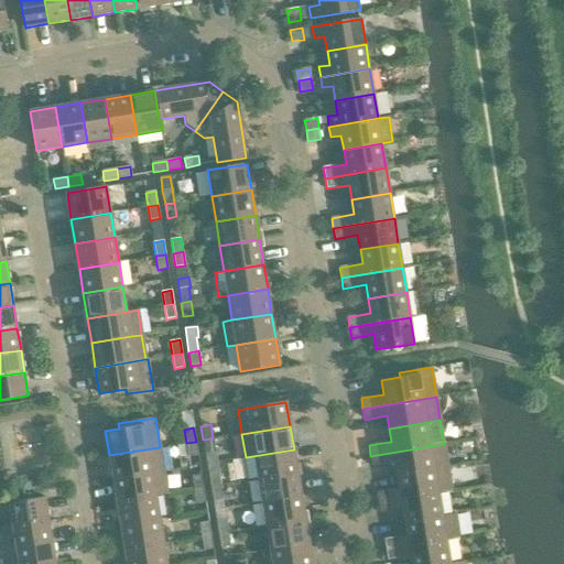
[(213,438),(203,440),(205,454),(207,464),(217,462),(215,453),(213,438)]
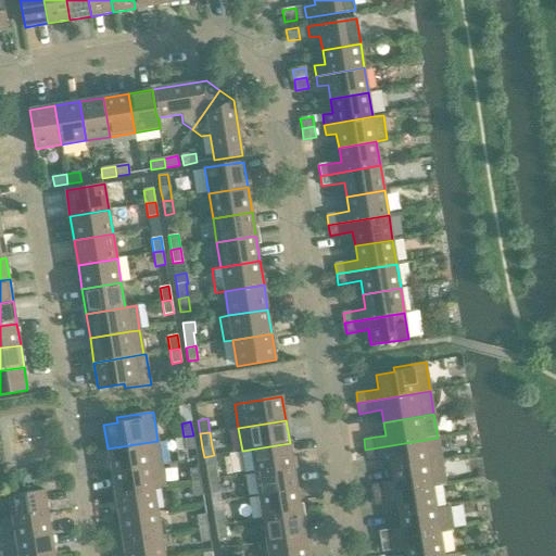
[(193,436),(184,437),(186,451),(196,449),(193,436)]
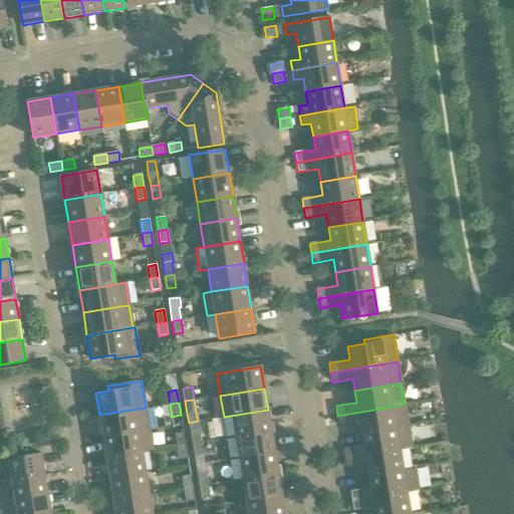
[(361,434),(408,426),(405,405),(337,416),(339,425),(359,422),(361,434)]
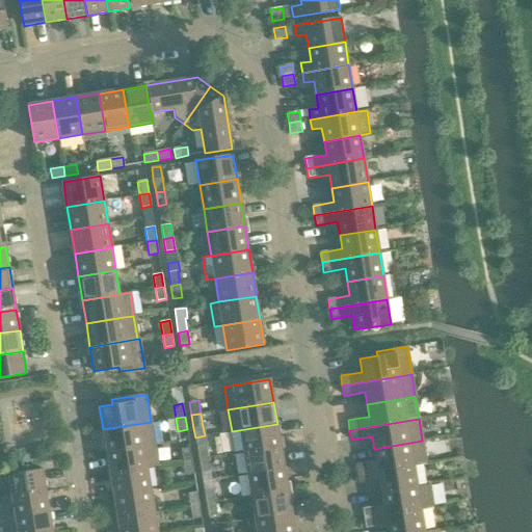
[(103,429),(107,452),(155,444),(151,422),(103,429)]
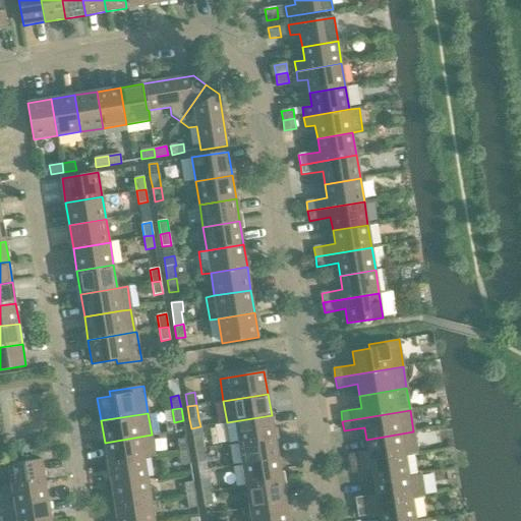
[(230,445),(238,443),(275,438),(272,415),(227,422),(230,445)]
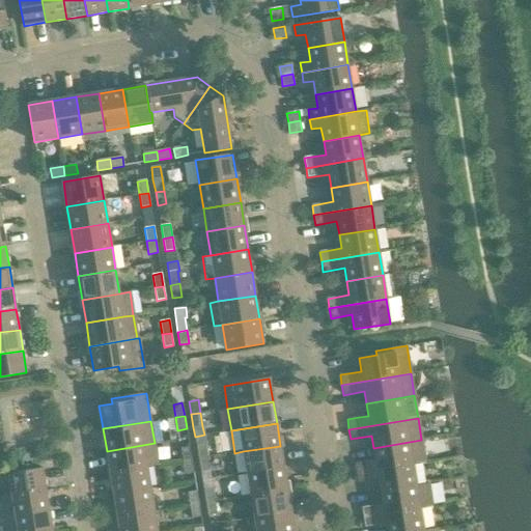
[(196,446),(198,458),(207,457),(205,444),(204,435),(195,437),(196,446)]
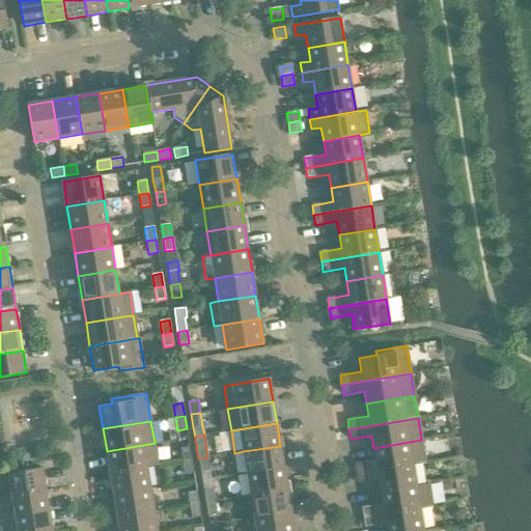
[(356,473),(413,464),(425,462),(421,440),(373,448),(375,460),(355,464),(356,473)]
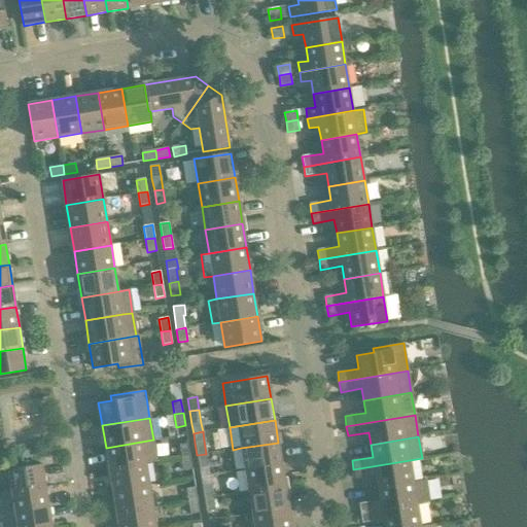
[(106,448),(109,469),(146,463),(156,461),(153,440),(106,448)]
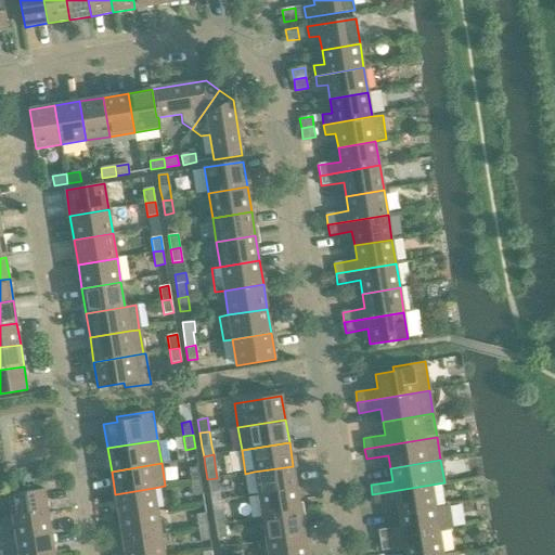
[(254,472),(258,495),(297,489),(293,466),(254,472)]
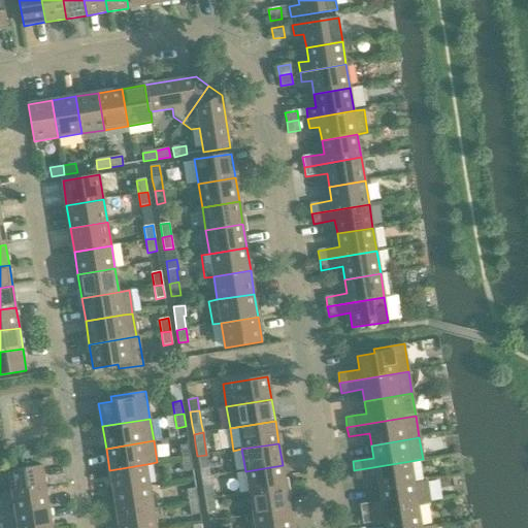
[(179,446),(182,459),(191,457),(188,444),(179,446)]
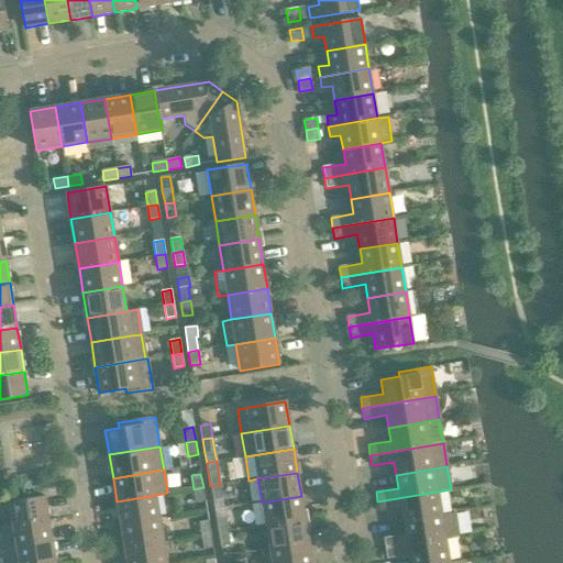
[(212,500),(222,498),(220,485),(210,486),(212,500)]
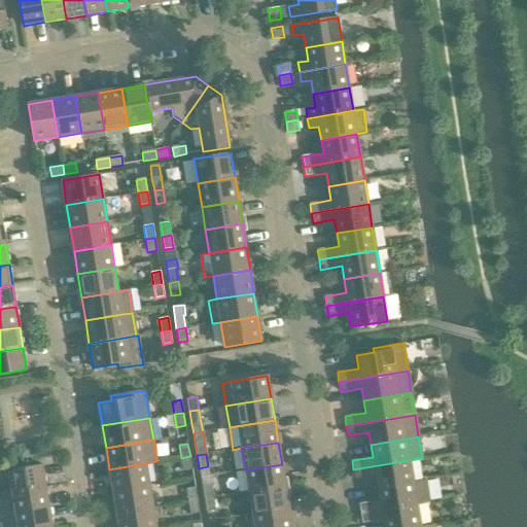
[(190,456),(181,458),(183,470),(192,469),(190,456)]
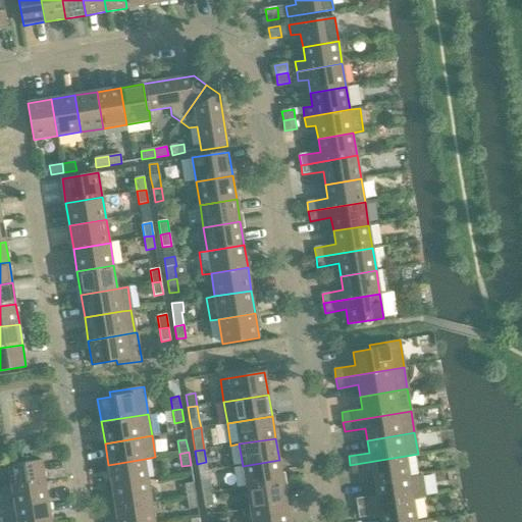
[(374,483),(409,478),(406,456),(350,465),(352,475),(372,472),(374,483)]
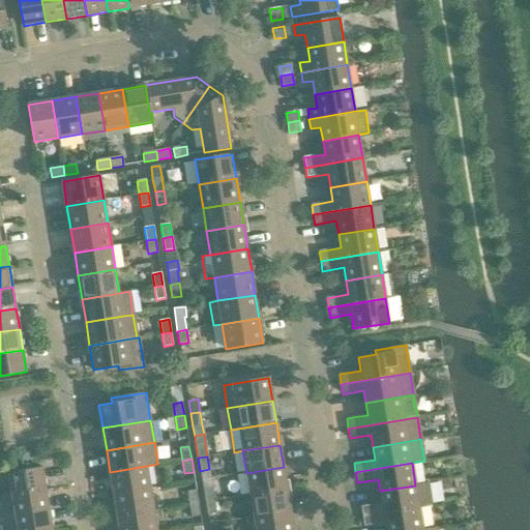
[(110,472),(114,494),(150,488),(147,466),(110,472)]
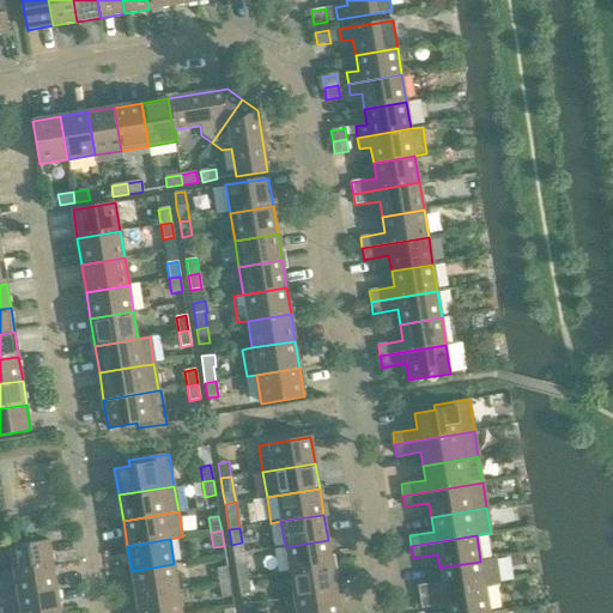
[(10,547),(13,572),(53,565),(49,540),(10,547)]
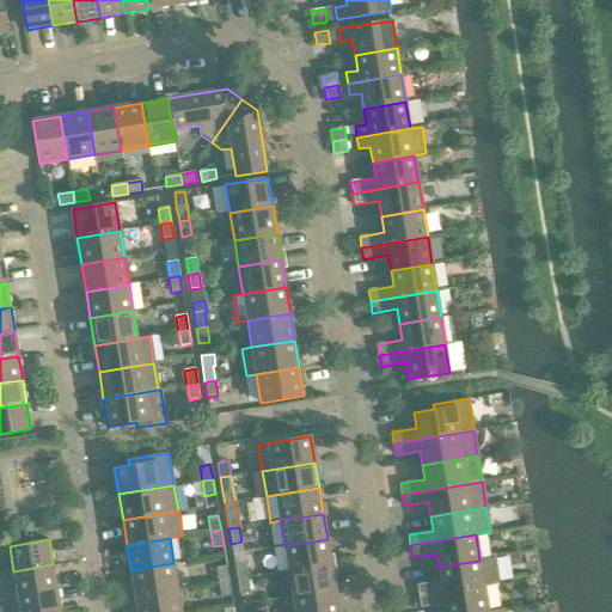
[(285,546),(288,571),(331,564),(328,539),(285,546)]
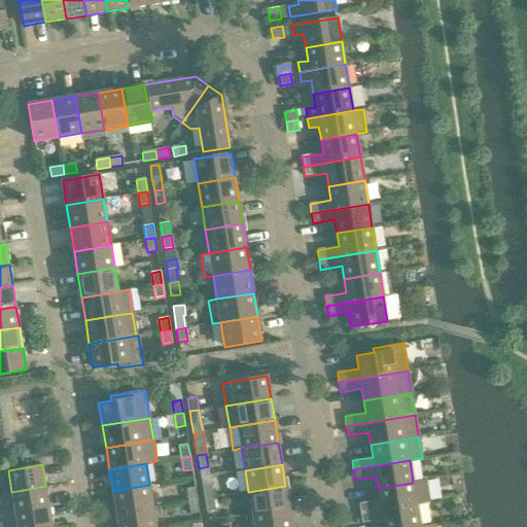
[(360,514),(372,512),(417,504),(429,502),(425,481),(413,483),(378,488),(380,500),(359,504),(360,514)]
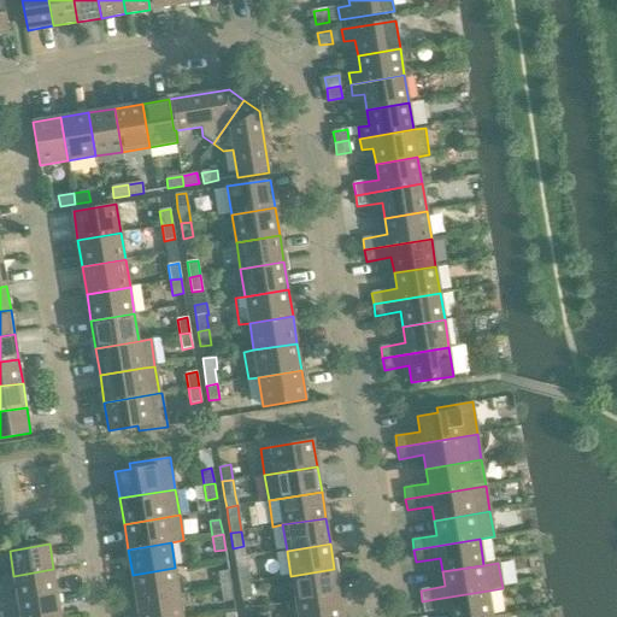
[(133,575),(136,601),(180,594),(175,568),(133,575)]
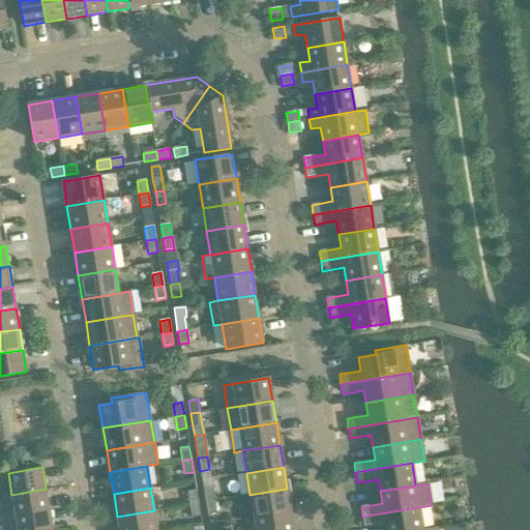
[(203,489),(205,502),(214,500),(212,488),(203,489)]
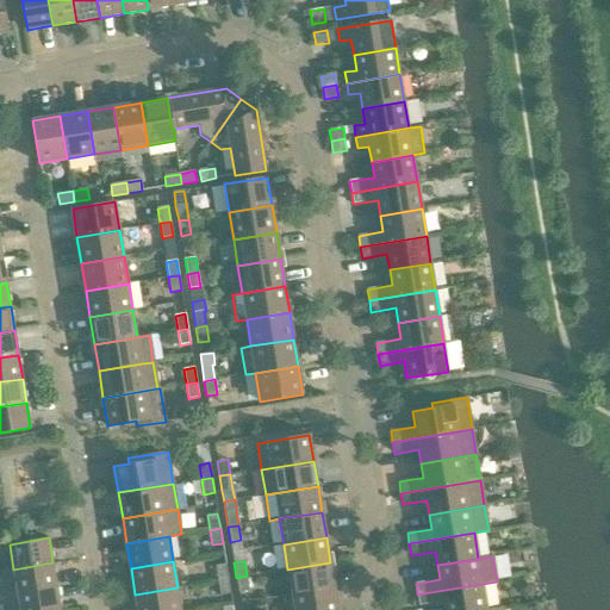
[(1,571),(6,595),(56,586),(53,562),(13,570),(1,571)]
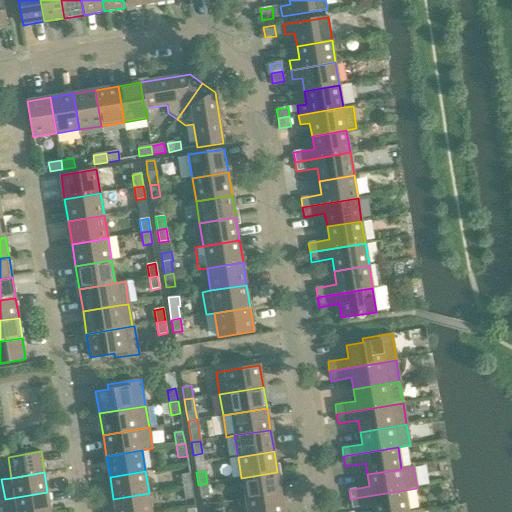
[(241,478),(245,499),(281,494),(277,472),(241,478)]
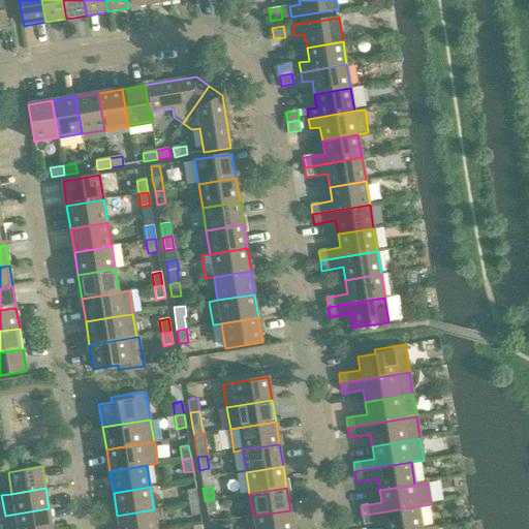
[(187,491),(189,503),(197,502),(195,489),(187,491)]
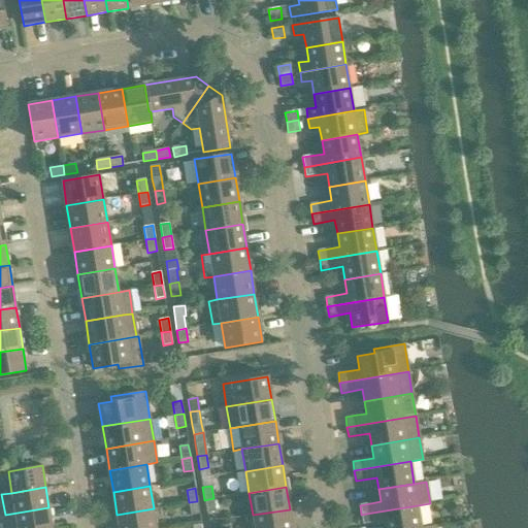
[(213,498),(204,500),(206,513),(216,512),(213,498)]
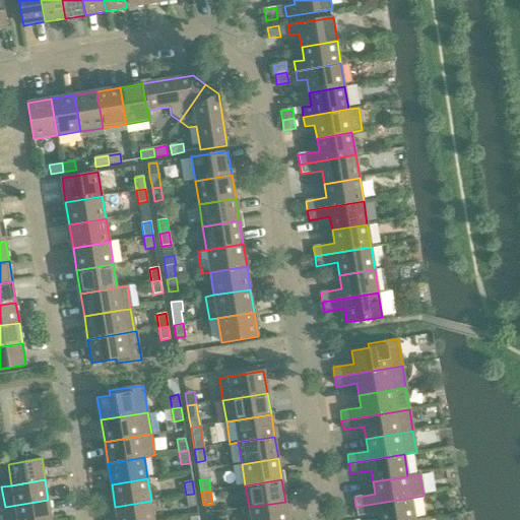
[(194,494),(186,495),(188,508),(197,506),(194,494)]
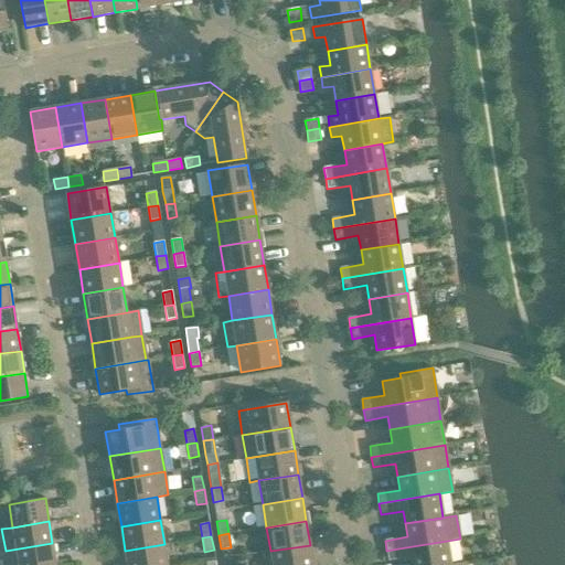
[(411,557),(412,564),(447,564),(450,564),(447,541),(398,548),(386,551),(388,562),(411,557)]
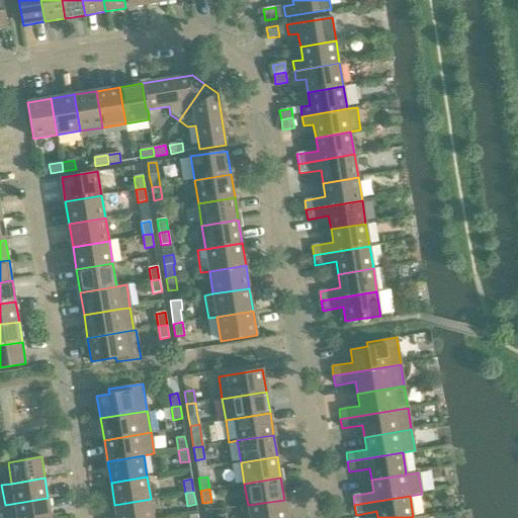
[(5,505),(6,517),(51,517),(48,498),(5,505)]
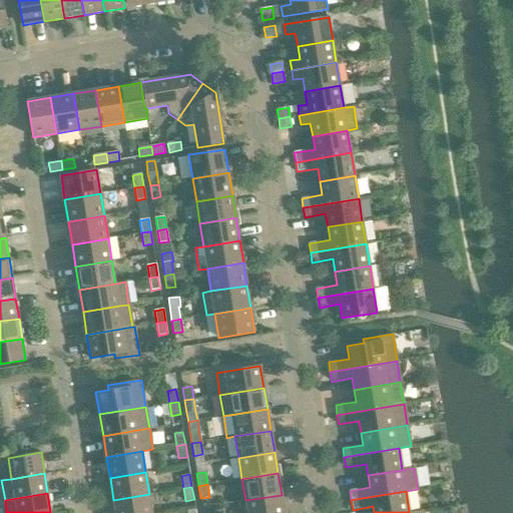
[(113,500),(115,512),(151,512),(149,494),(113,500)]
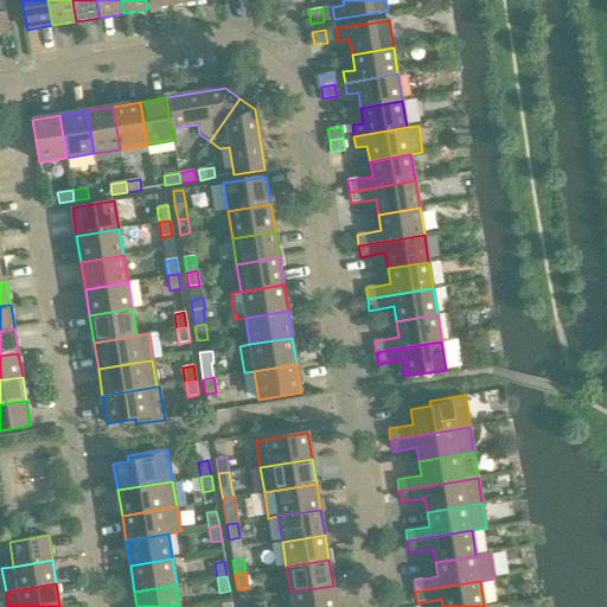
[(291,592),(293,606),(336,606),(333,586),(291,592)]
